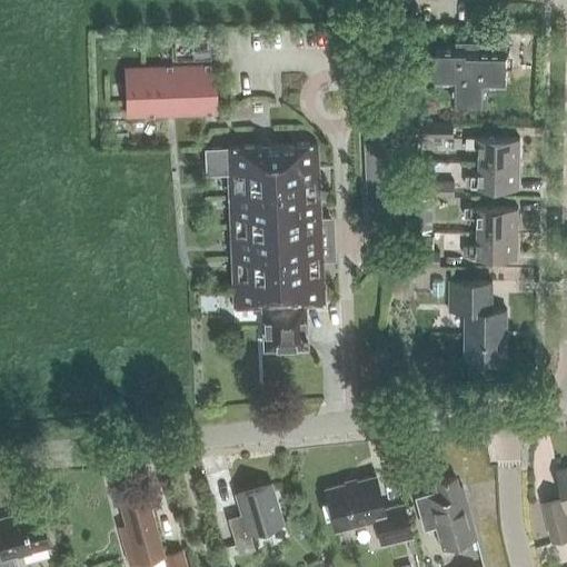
[(196,59),(197,41),(179,41),(179,59),(196,59)]
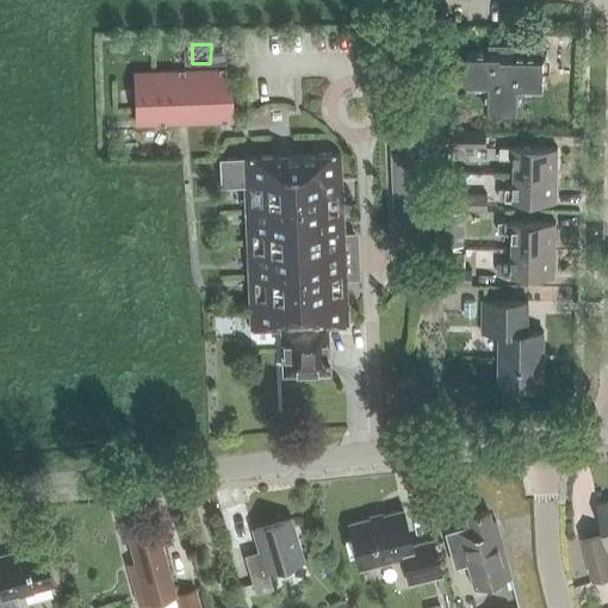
[(522,93),(545,93),(545,45),(490,44),(490,55),(469,55),(469,90),(486,90),(486,112),(506,112),(506,117),(516,117),(516,112),(522,112),(522,93)]
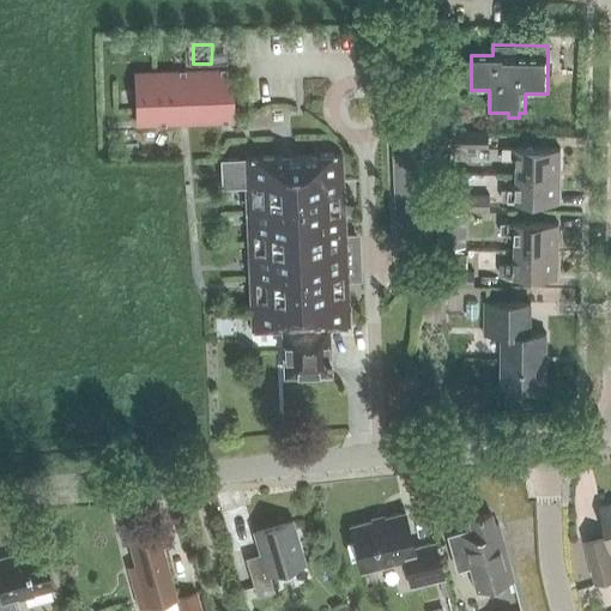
[(235,126),(233,72),(135,76),(138,129),(235,126)]
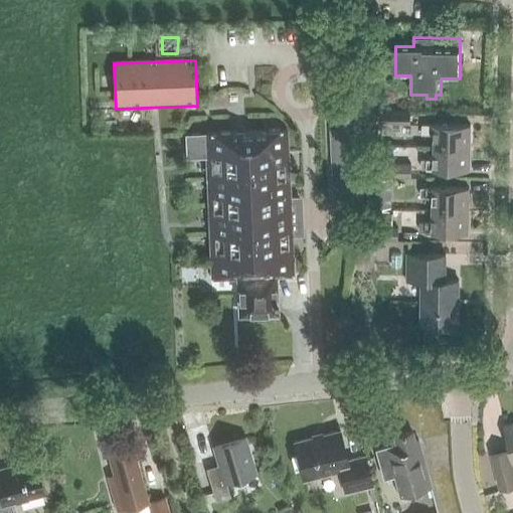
[(411,113),(381,112),(381,126),(411,127),(411,113)]
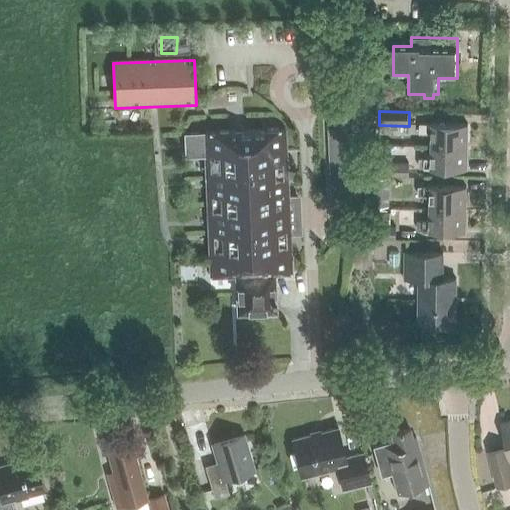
[(356,217),(351,113),(331,114),(336,218),(356,217)]
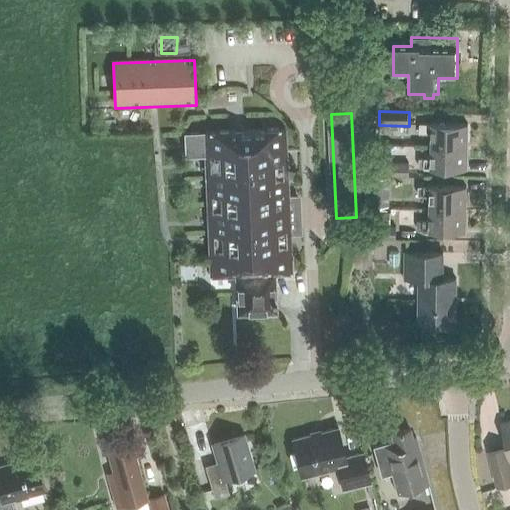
[(432,148),(468,149),(468,127),(432,126),(432,127),(421,127),(421,135),(432,136),(432,148)]
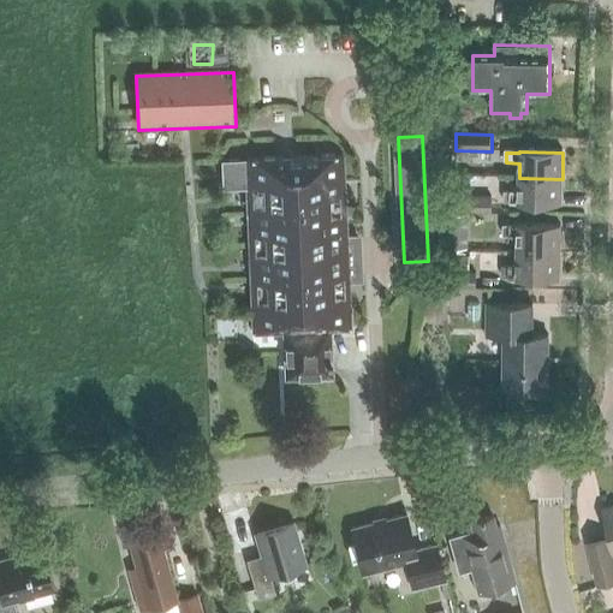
[(254,335),(285,334),(287,379),(332,376),(329,331),(351,329),(349,286),(363,285),(361,237),(346,238),(343,159),(244,164),(244,162),(224,164),(226,191),(247,190),(254,335)]
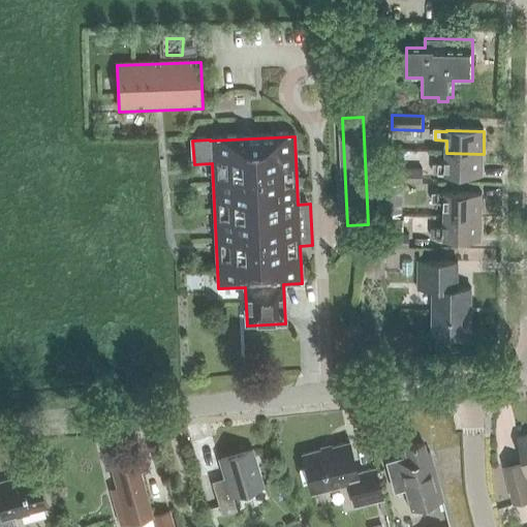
[(483,177),(484,154),(446,153),(445,166),(434,166),(434,176),(445,176),(483,177)]
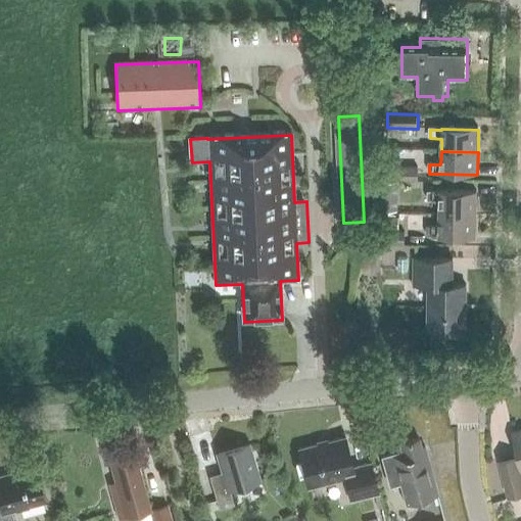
[(419,169),(393,168),(393,182),(419,183),(419,169)]
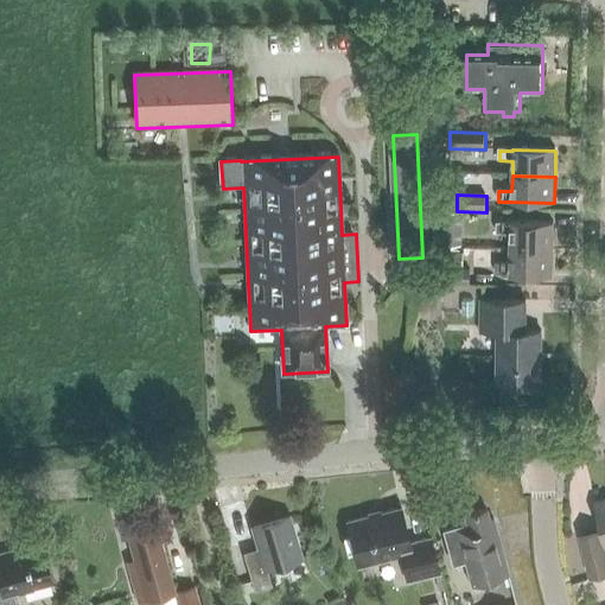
[(465,214),(435,212),(434,243),(464,243),(465,214)]
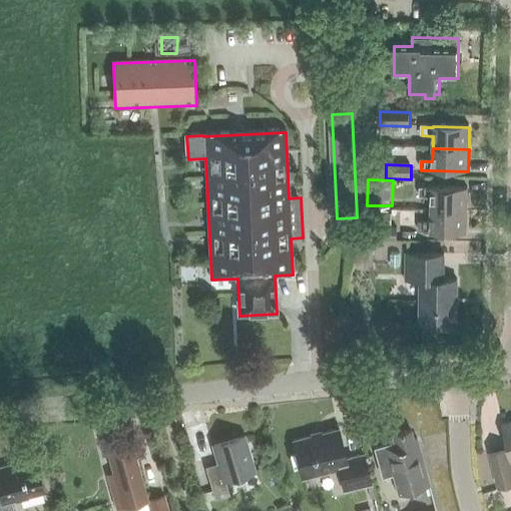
[(432,211),(467,212),(468,189),(432,188),(432,189),(420,189),(420,198),(432,198),(432,211)]
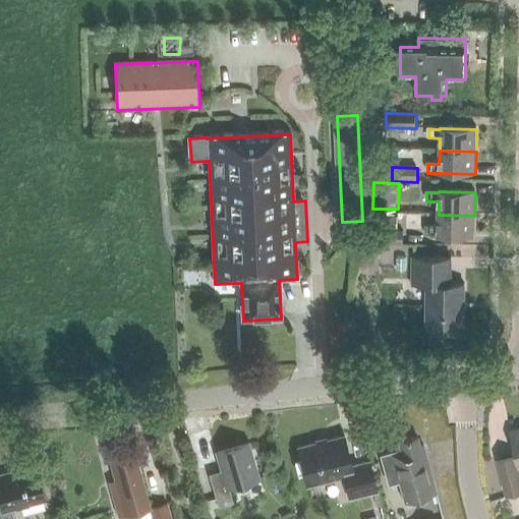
[(399,215),(369,214),(369,230),(398,230),(399,215)]
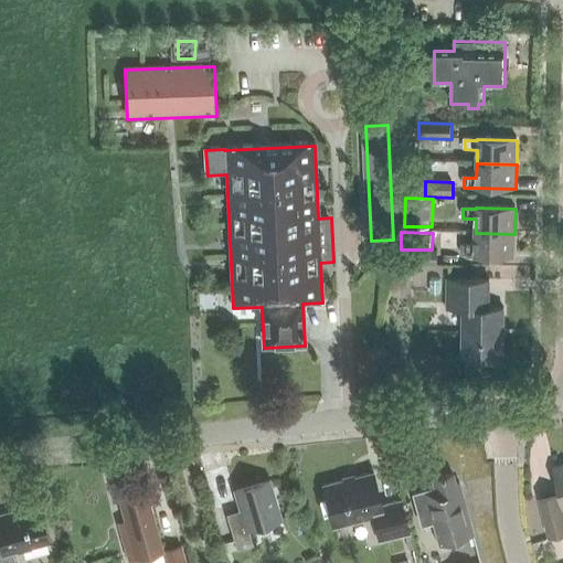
[(514,257),(514,234),(476,233),(475,246),(463,246),(461,256),(475,256),(475,257),(514,257)]
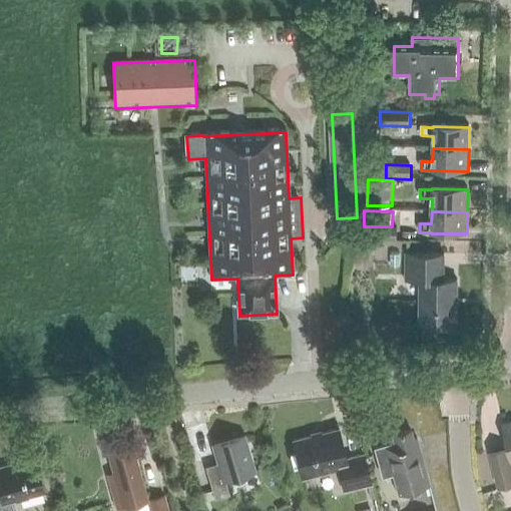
[(398,228),(368,227),(367,241),(397,242),(398,228)]
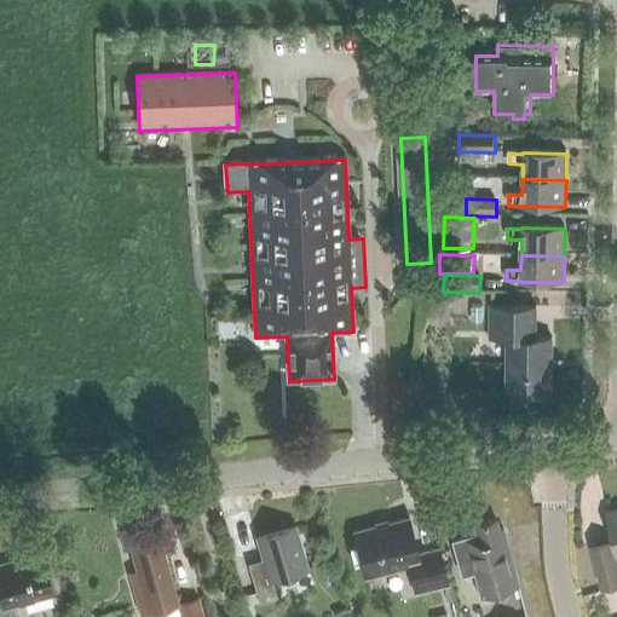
[(552,362),(553,341),(536,340),(536,310),(492,309),(491,340),(511,340),(509,393),(549,395),(551,362),(552,362)]
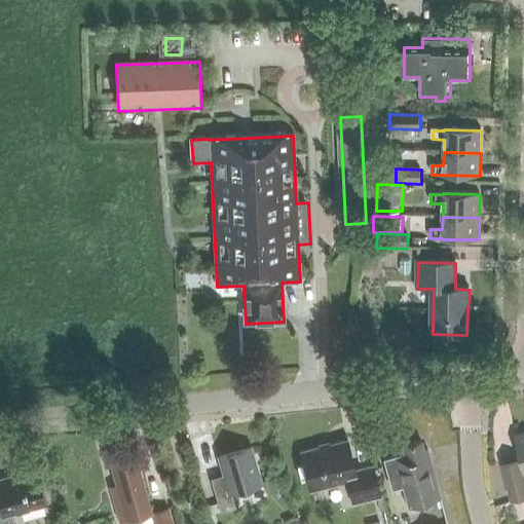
[(523,435),(516,437),(522,460),(502,464),(512,501),(523,498),(523,435)]
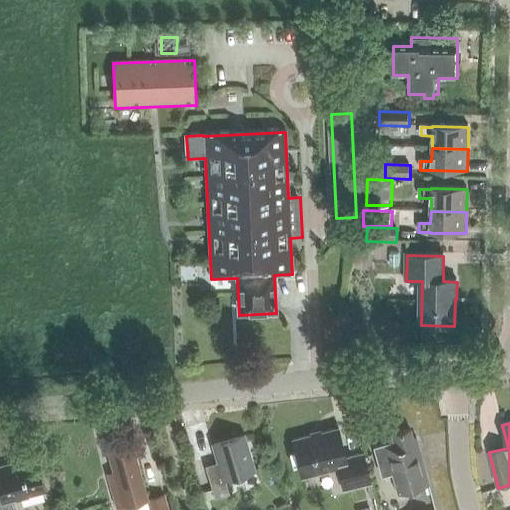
[(344,491),(371,485),(364,455),(346,460),(339,430),(293,442),(302,479),(338,469),(344,491)]
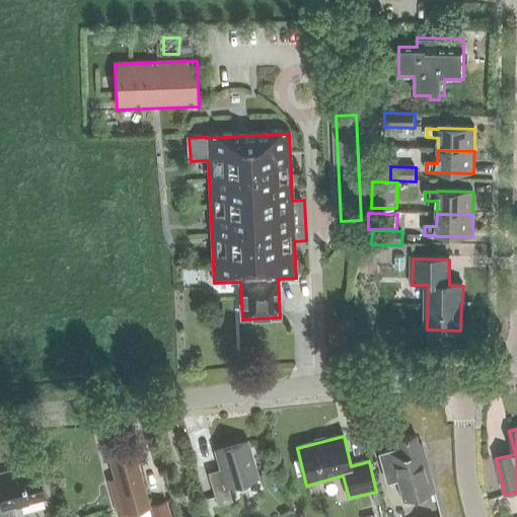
[(388,484),(398,481),(403,501),(435,493),(422,445),(419,445),(417,437),(397,442),(399,450),(380,456),(388,484)]
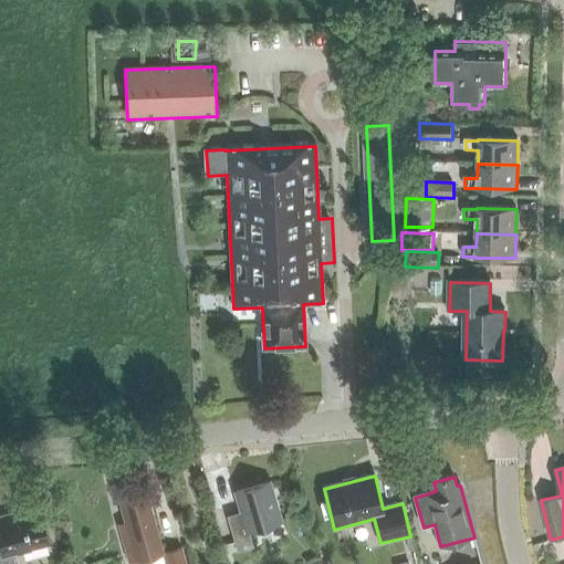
[(238,552),(253,547),(249,531),(280,521),(269,484),(238,493),(246,522),(230,526),(238,552)]
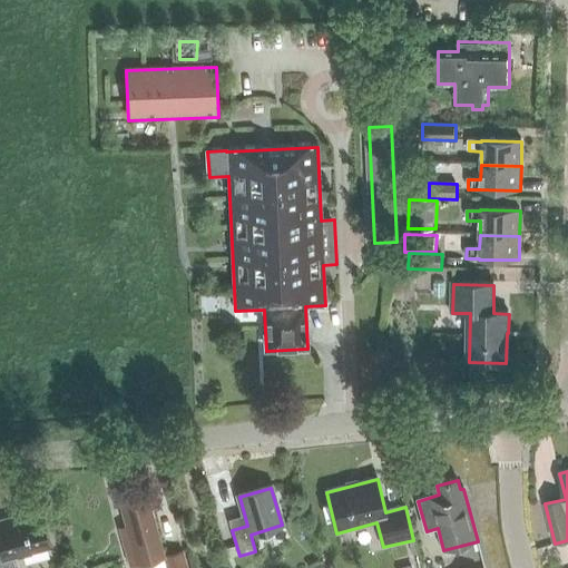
[(166,567),(164,558),(165,558),(148,498),(120,506),(129,534),(123,536),(131,567),(146,562),(147,567),(166,567)]
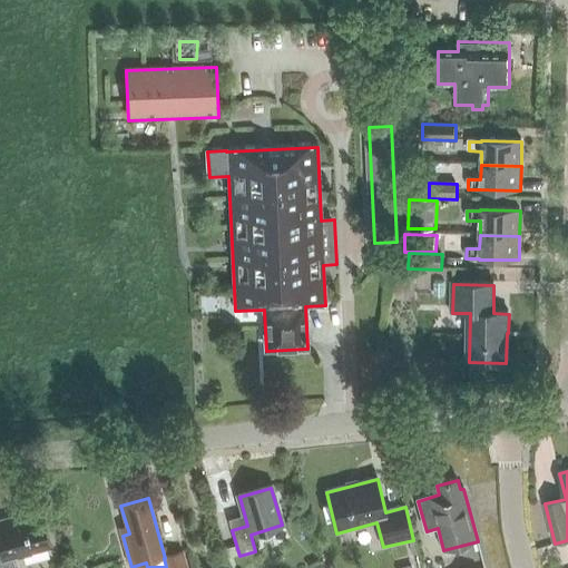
[(0,551),(0,567),(16,567),(13,559),(50,548),(41,515),(11,522),(11,519),(0,521),(0,550),(0,552),(0,551)]
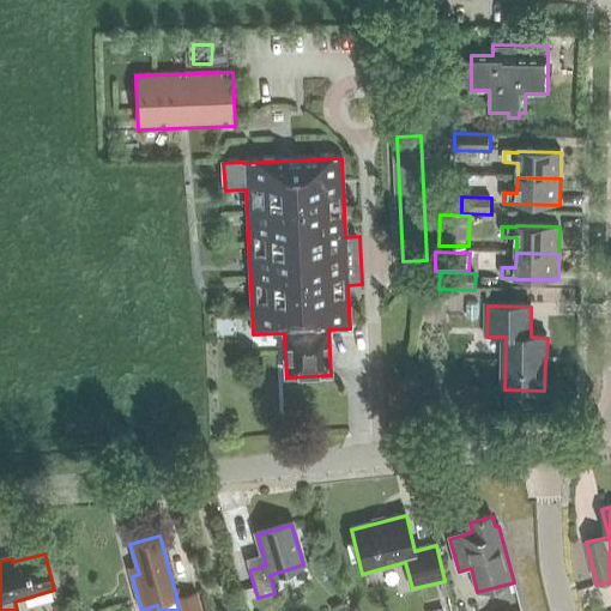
[(177,600),(180,610),(203,610),(199,594),(177,600)]
